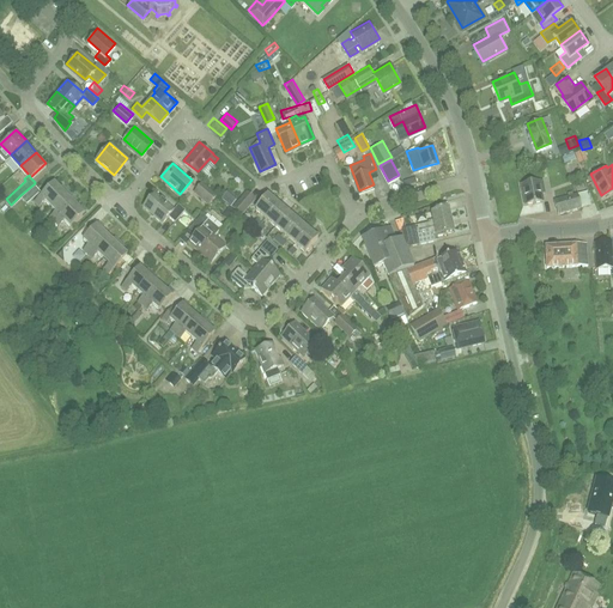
[(541,177),(522,181),(526,201),(542,198),(541,190),(544,189),(541,177)]
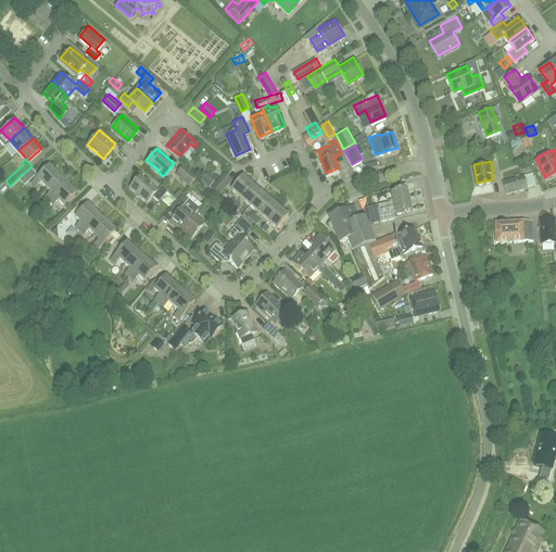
[(46,184),(60,170),(57,165),(54,167),(49,162),(32,179),(35,184),(40,178),(46,184)]
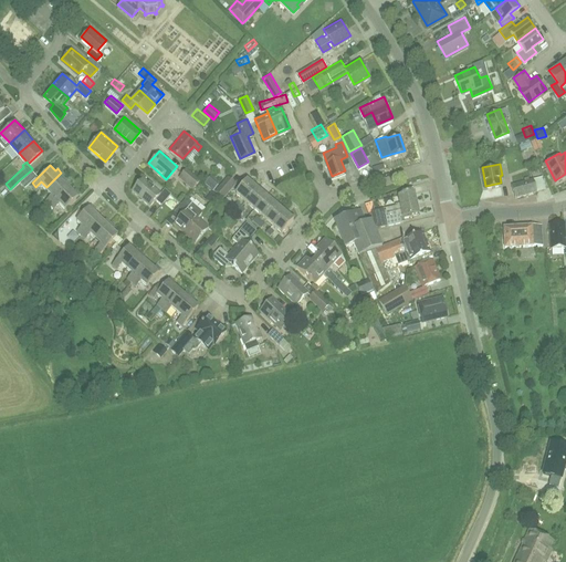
[(200,177),(187,166),(179,175),(192,187),(200,177)]
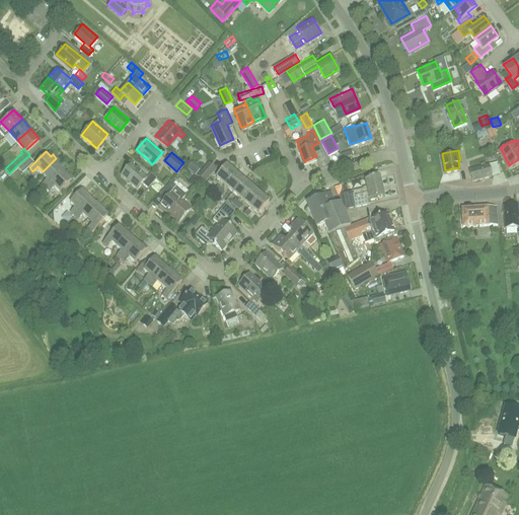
[(22,170),(33,160),(29,155),(17,165),(22,170)]
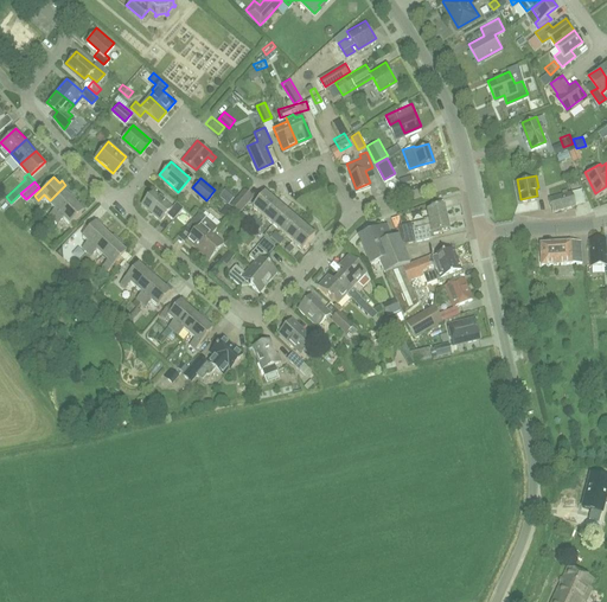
[(53,216),(72,197),(68,192),(70,190),(65,185),(50,200),(55,206),(50,211),(53,216)]
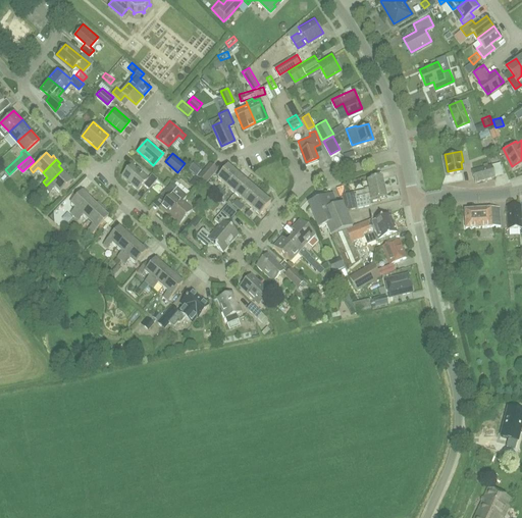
[(206,179),(217,166),(210,161),(199,174),(206,179)]
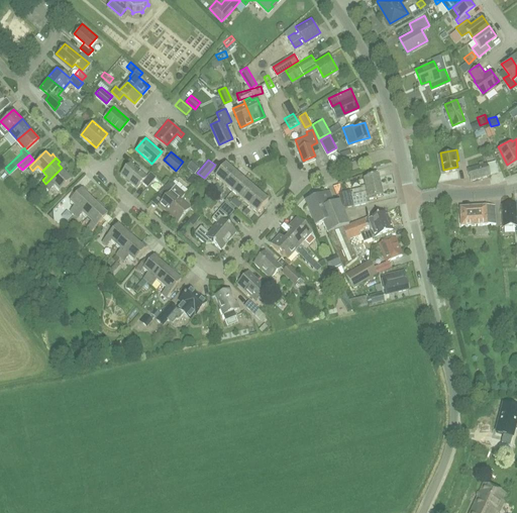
[(147,174),(130,161),(120,172),(136,186),(141,180),(147,184),(156,175),(150,170),(147,174)]
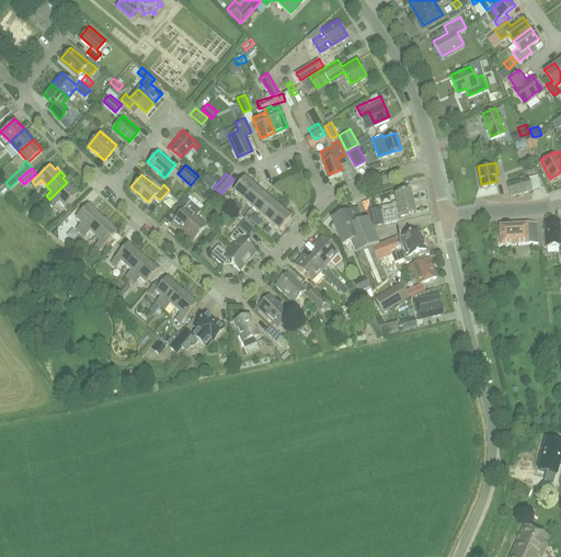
[(506,181),(510,193),(531,186),(528,174),(506,181)]
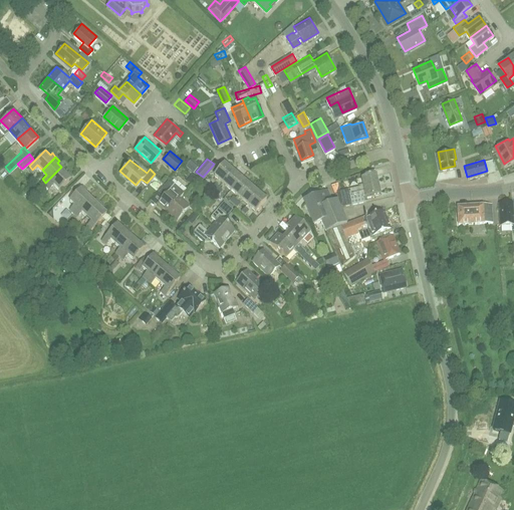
[(222,180),(233,168),(224,161),(214,173),(222,180)]
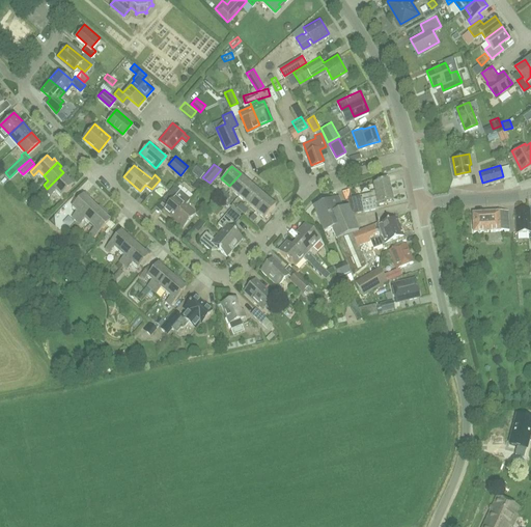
[(345,179),(347,186),(375,177),(374,171),(345,179)]
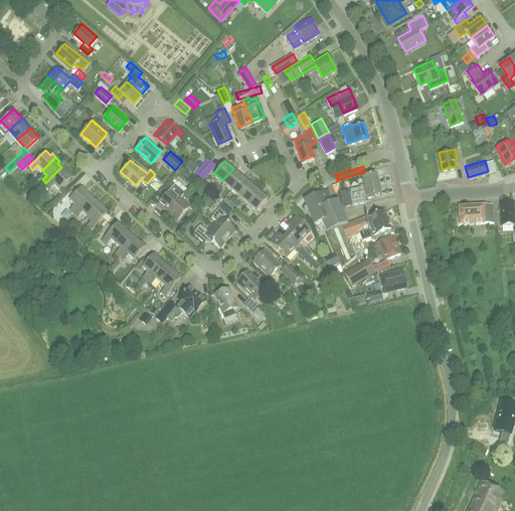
[(66,172),(61,167),(45,183),(49,187),(53,182),(58,187),(72,174),(68,170),(66,172)]
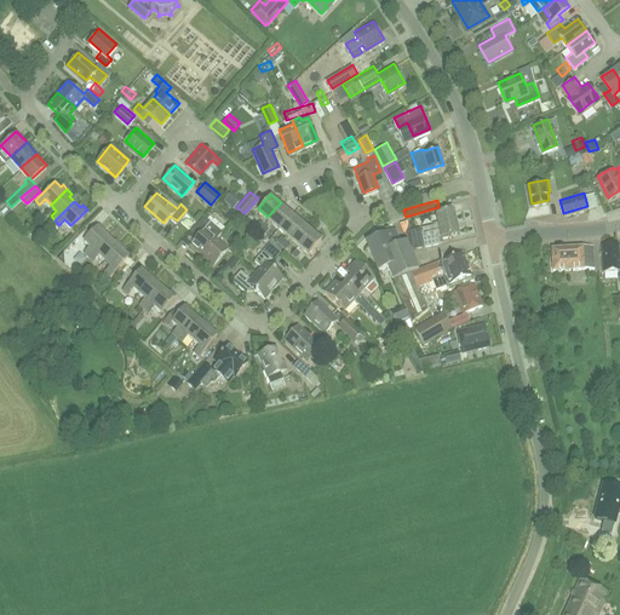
[(224,201),(217,208),(224,216),(231,210),(224,201)]
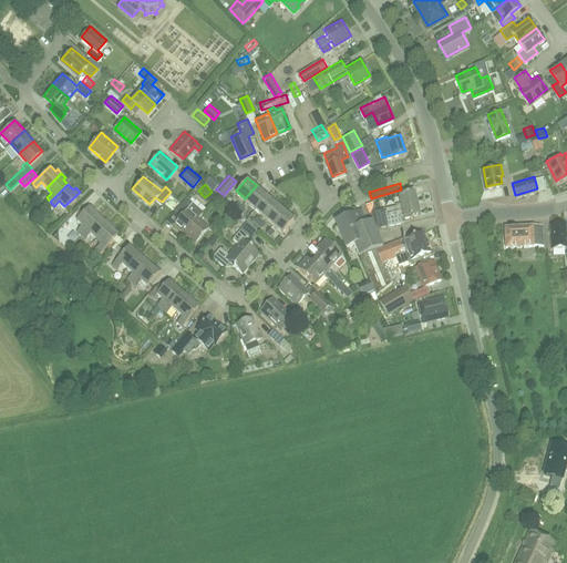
[(255,206),(266,193),(257,185),(245,198),(255,206)]
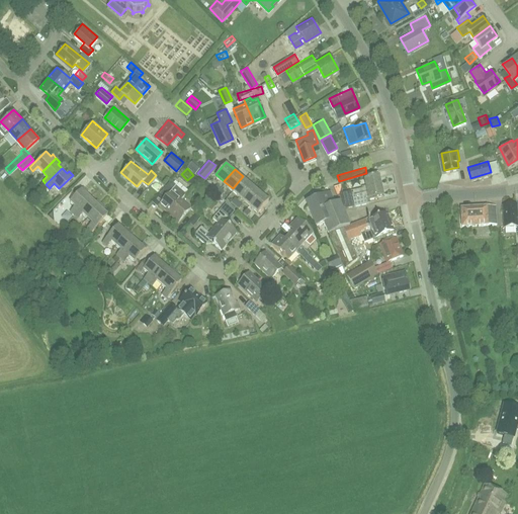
[(366,197),(383,193),(378,174),(364,177),(365,183),(361,184),(361,185),(350,187),(351,189),(343,191),(346,205),(367,201),(366,197)]
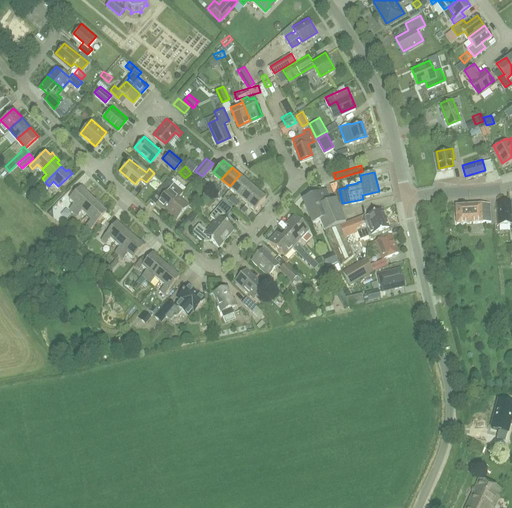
[(238,193),(249,181),(240,174),(230,186),(238,193)]
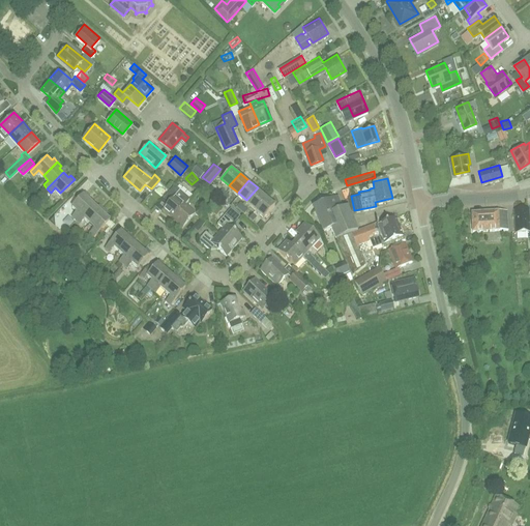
[(173,215),(189,195),(174,182),(163,196),(168,200),(163,207),(173,215)]
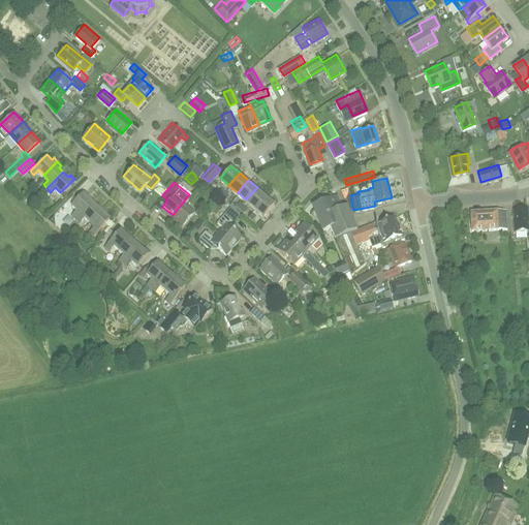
[(252,210),(266,194),(257,187),(246,199),(254,207),(252,210)]
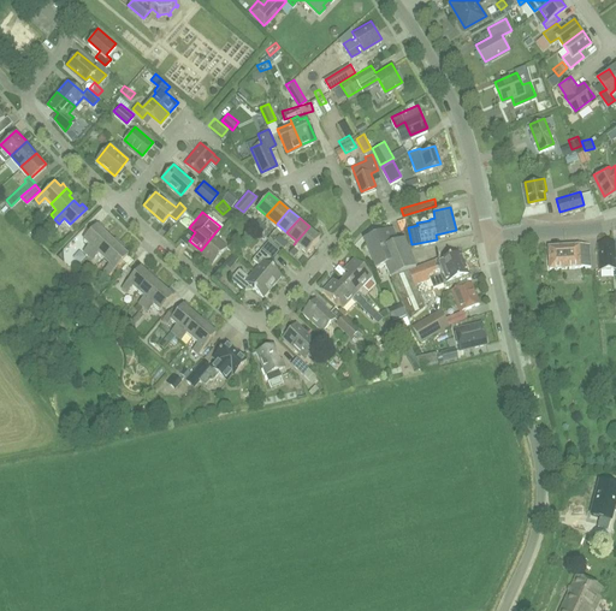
[(88,253),(107,232),(102,226),(104,224),(100,220),(92,229),(87,224),(75,236),(80,241),(84,236),(89,242),(83,248),(88,253)]
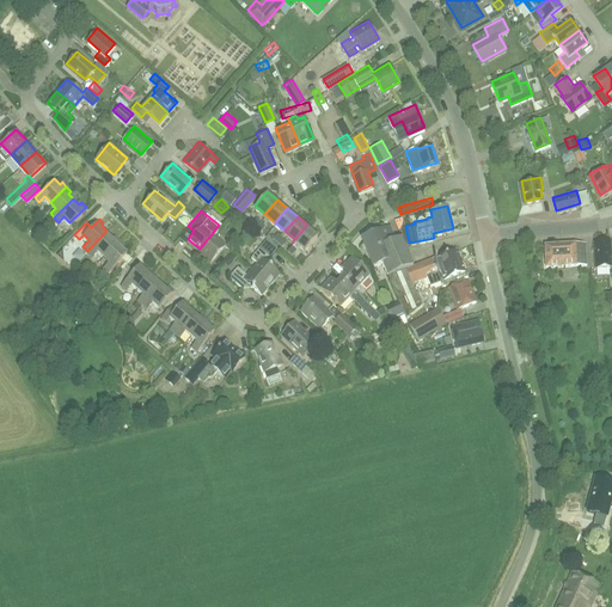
[(402,234),(395,237),(390,224),(362,235),(374,263),(383,259),(384,263),(397,258),(409,252),(402,234)]
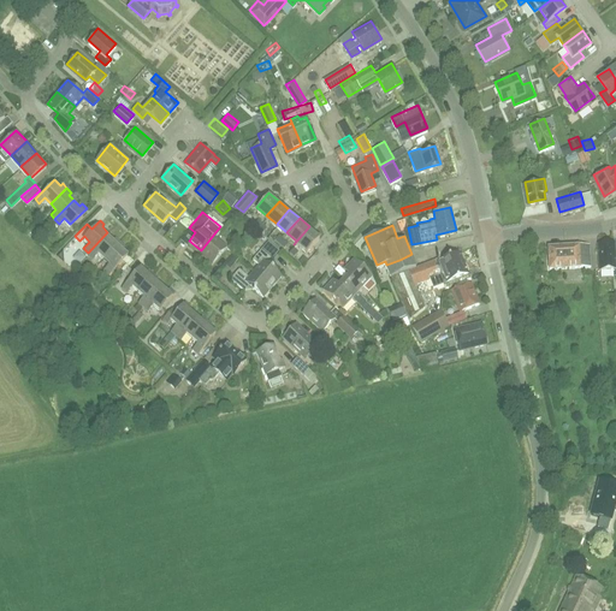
[(221,227),(220,226),(201,250),(213,261),(226,244),(215,235),(221,227)]
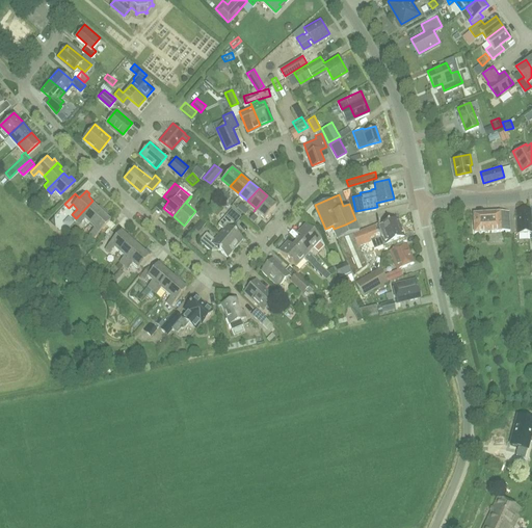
[(275,203),(267,195),(249,216),(254,219),(258,215),(260,212),(265,216),(275,203)]
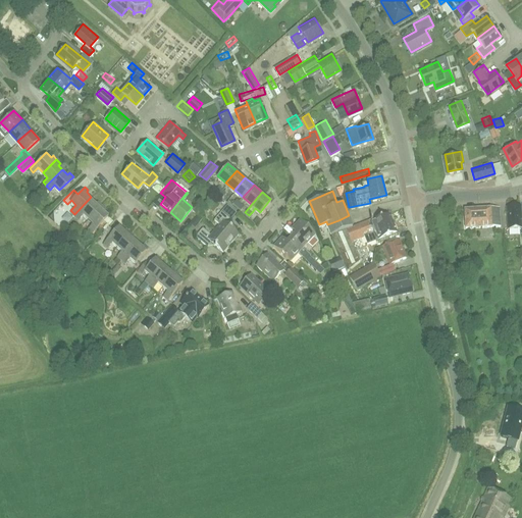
[(88,217),(101,203),(98,199),(96,201),(91,197),(74,214),(77,217),(84,212),(88,217)]
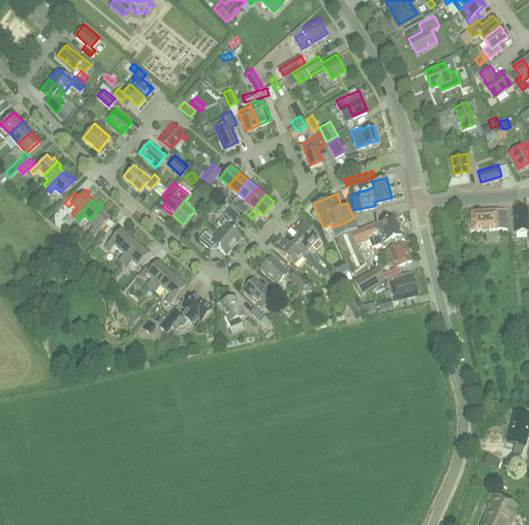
[(229,224),(234,219),(240,213),(230,205),(224,212),(217,220),(222,224),(218,229),(234,244),(242,235),(229,224)]
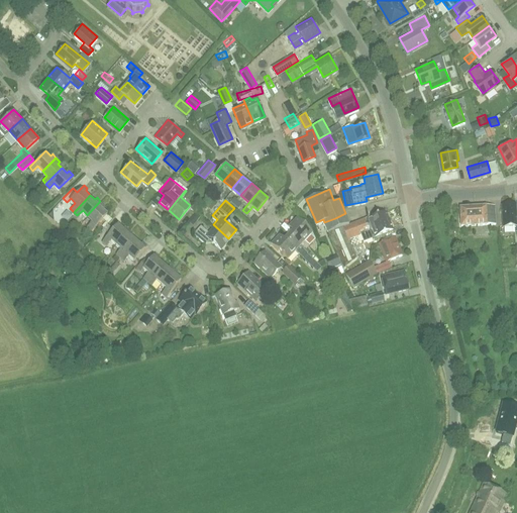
[(104,205),(100,201),(87,215),(92,219),(87,224),(91,228),(107,211),(102,207),(104,205)]
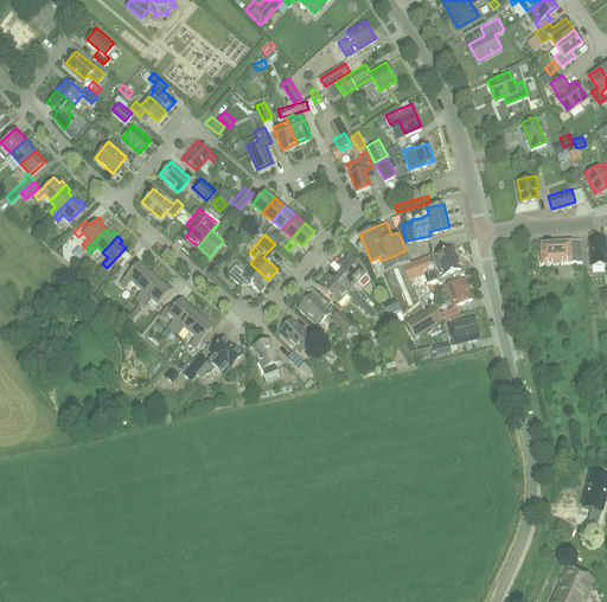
[(224,239),(223,241),(229,247),(234,241),(228,236),(224,239)]
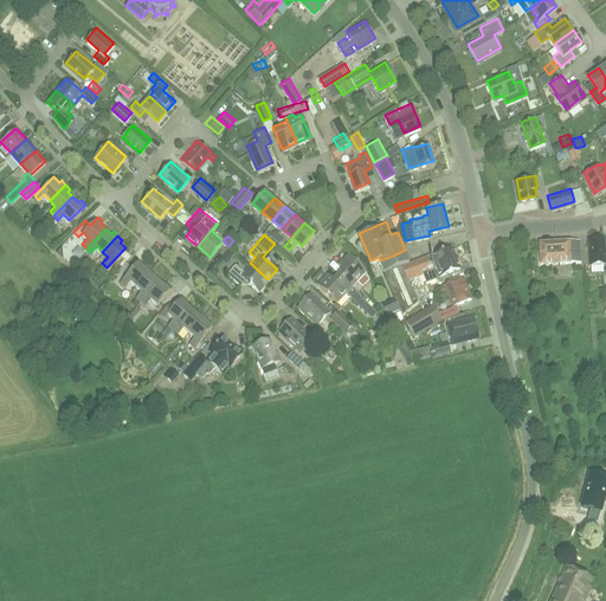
[(604,236),(587,237),(590,263),(605,262),(605,267),(605,251),(604,236)]
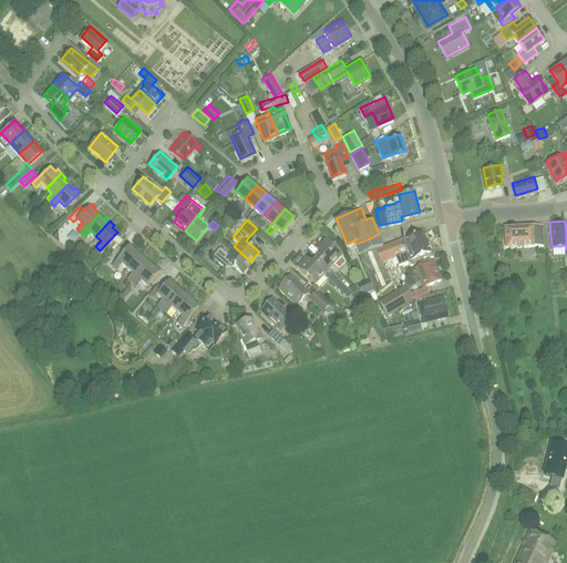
[(544,243),(543,222),(504,224),(505,245),(544,243)]
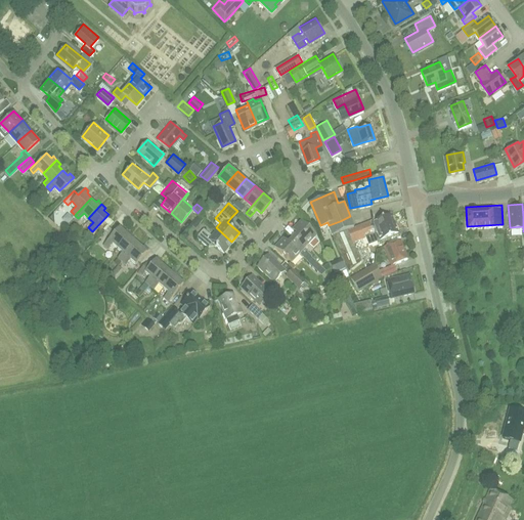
[(370,218),(353,225),(358,237),(366,233),(369,242),(398,230),(391,212),(372,219),(370,218)]
